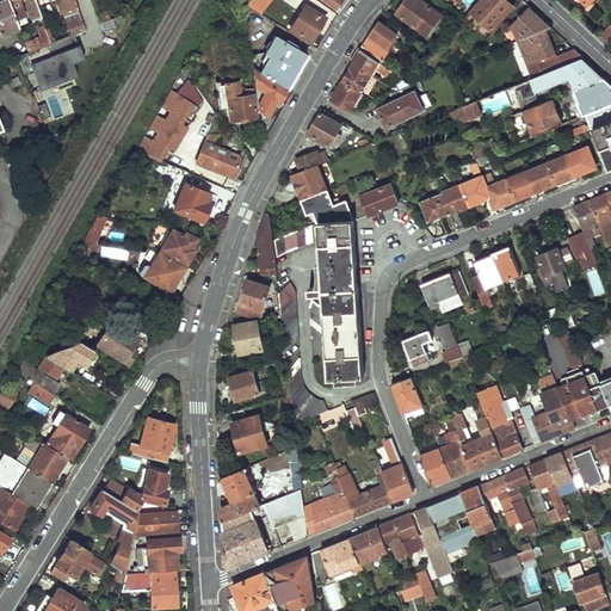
[(8,0),(0,0),(0,32),(18,26),(14,17),(8,0)]
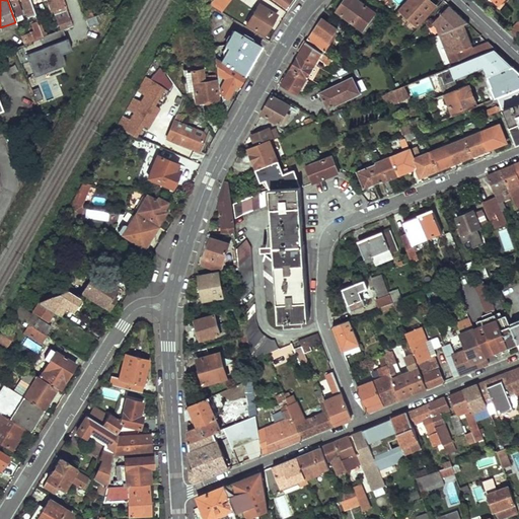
[(7,0),(12,14),(19,12),(14,0),(7,0)]
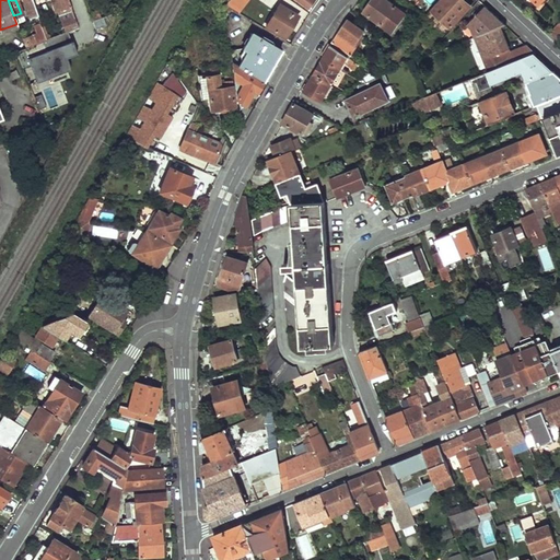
[(22,0),(28,18),(36,14),(31,0),(22,0)]
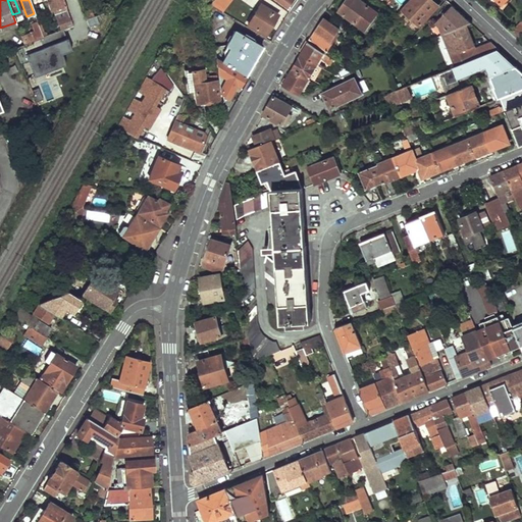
[(71,23),(62,0),(47,0),(50,9),(51,9),(58,30),(71,23)]
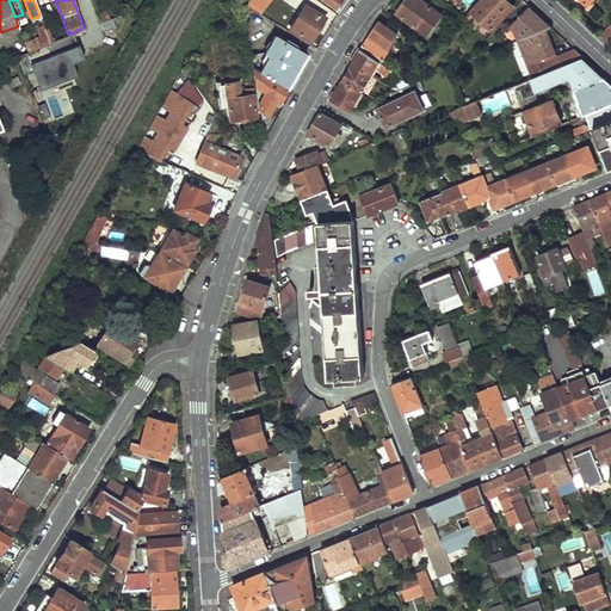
[(270,0),(250,0),(245,5),(260,13),(270,0)]
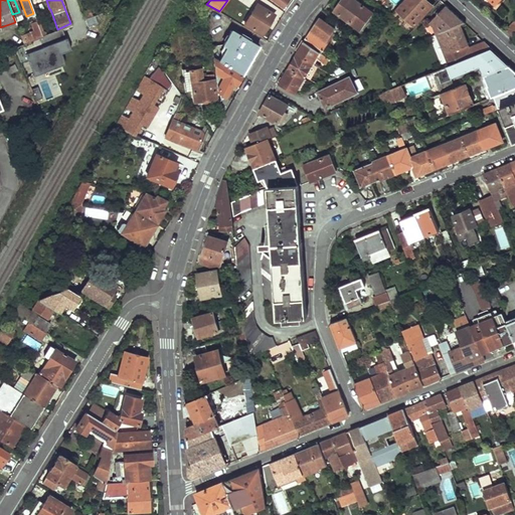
[(372,12),(356,0),(343,0),(335,11),(360,29),(372,12)]
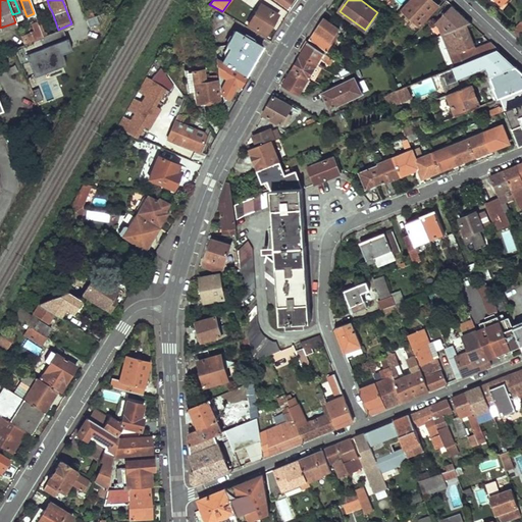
[(431,0),(413,0),(405,9),(422,24),(439,6),(431,0)]
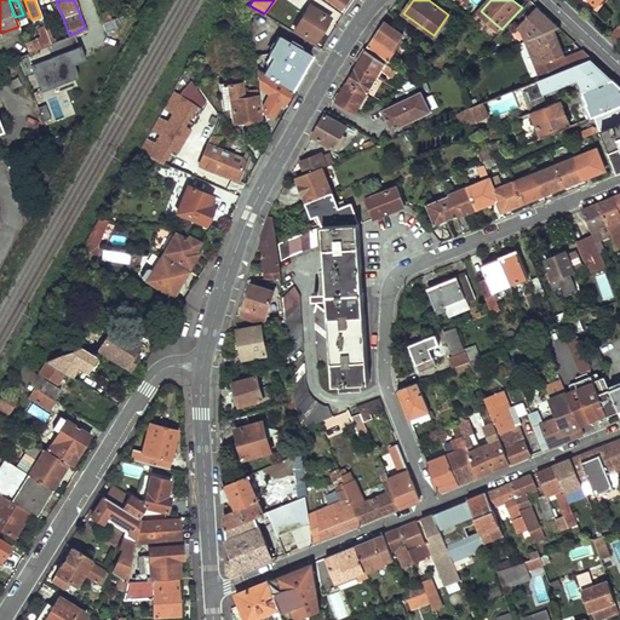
[(310,4),(296,28),(316,41),(331,18),(310,4)]
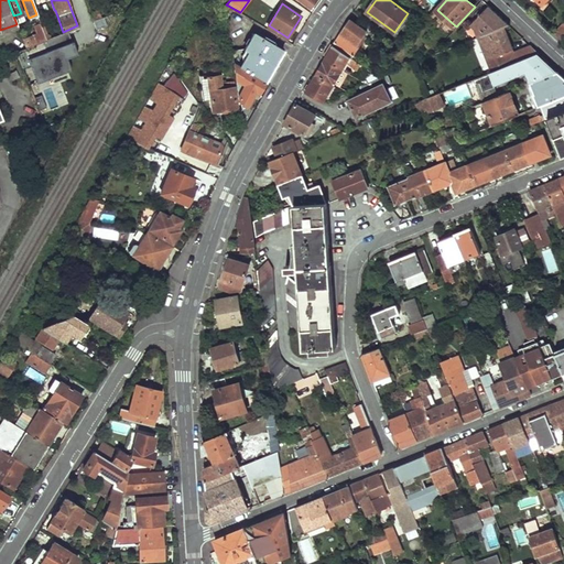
[(510,25),(490,6),(470,25),(481,36),(510,25)]
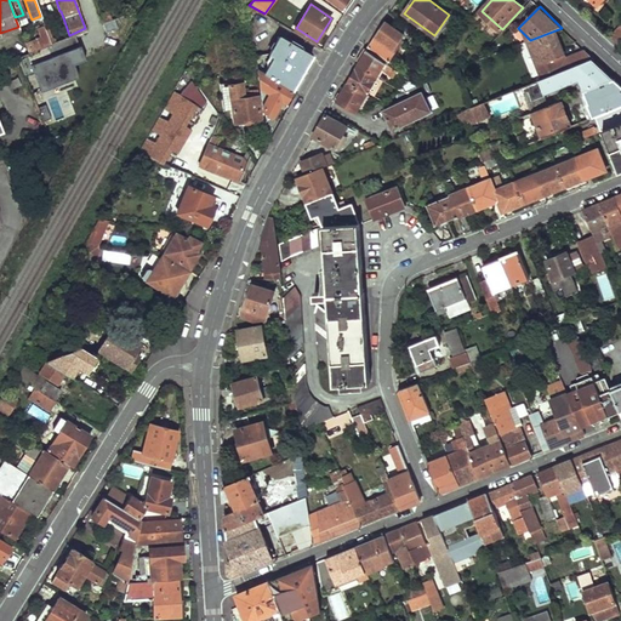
[(107,11),(100,13),(102,22),(110,18),(107,11)]
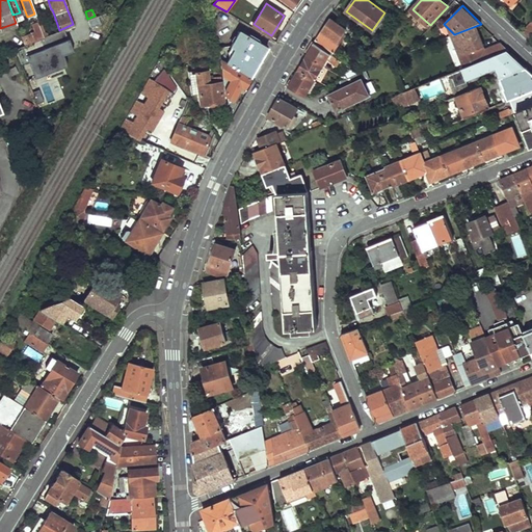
[(349,30),(333,18),(329,23),(316,42),(331,53),(333,54),(349,30)]
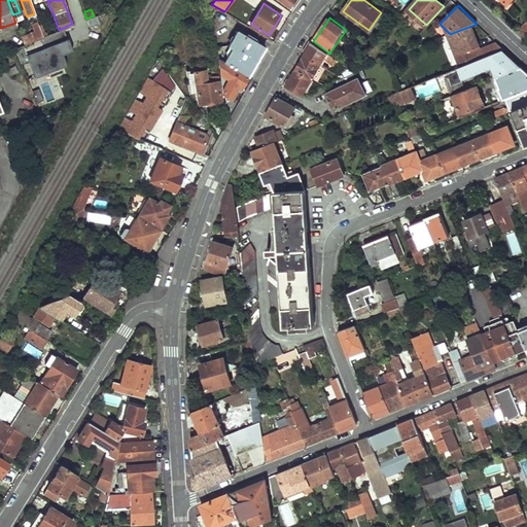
[(35,31),(30,33),(32,40),(42,36),(37,22),(33,24),(35,31)]
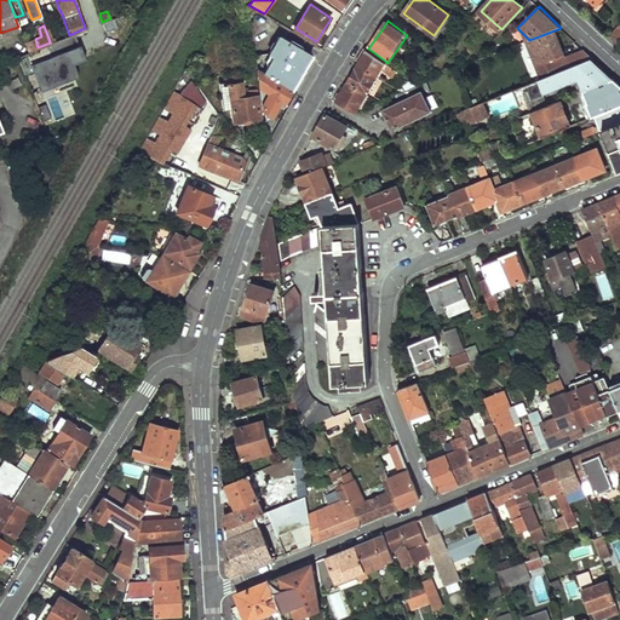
[(566,32),(561,28),(529,40),(527,40),(538,67),(541,64),(546,76),(593,58),(580,45),(573,49),(563,53),(556,36),(566,32)]
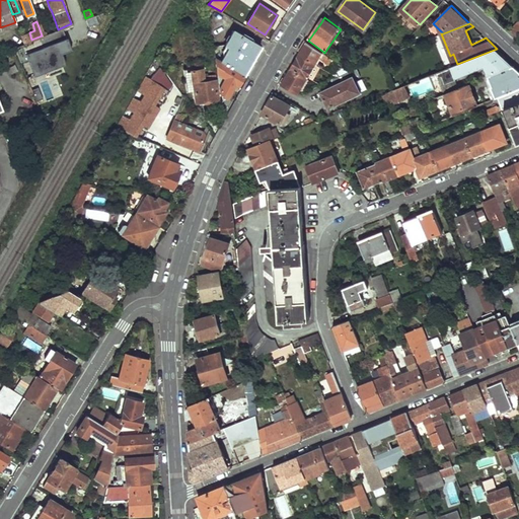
[(20,26),(16,27),(22,44),(31,40),(29,32),(24,34),(20,26)]
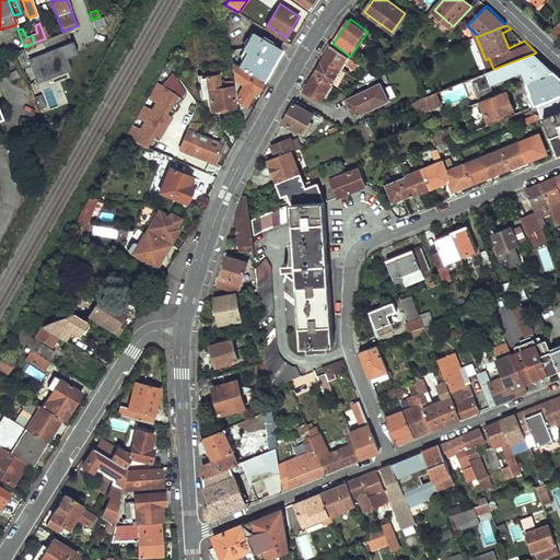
[(243,48),(230,49),(231,62),(263,81),(280,50),(252,33),(243,48)]
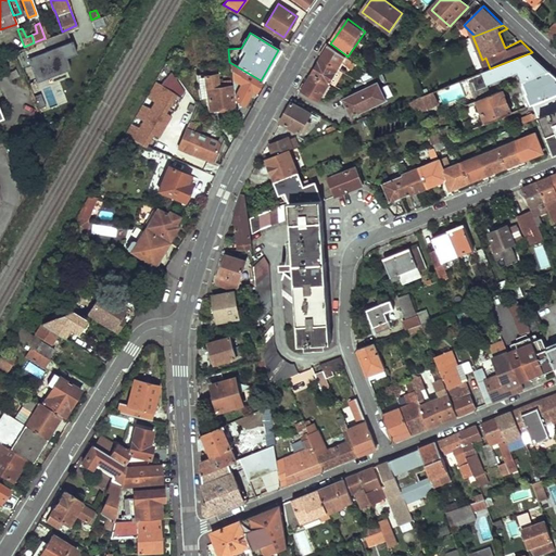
[(330,43),(328,41),(319,54),(323,57),(320,60),(338,68),(346,55),(330,43)]
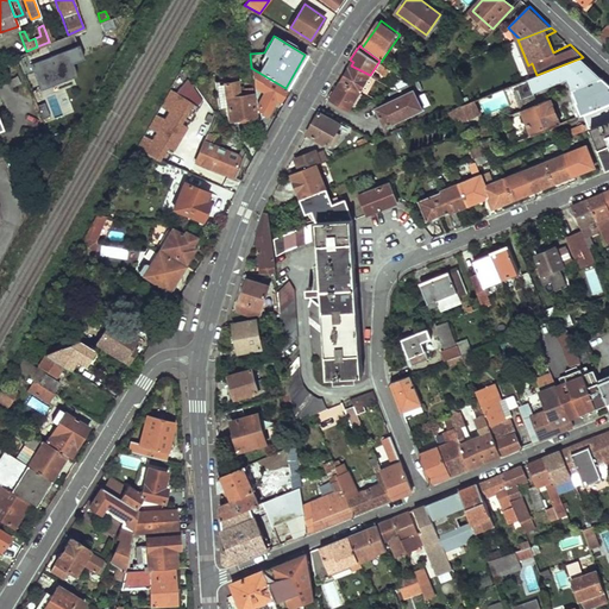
[(573,89),(602,77),(592,69),(594,67),(583,57),(537,75),(529,79),(534,93),(569,79),(573,89)]
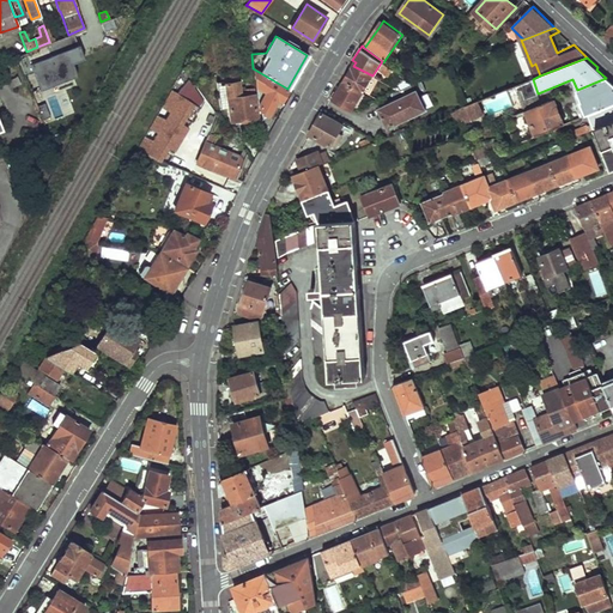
[(372,76),(353,66),(344,82),(363,92),(372,76)]
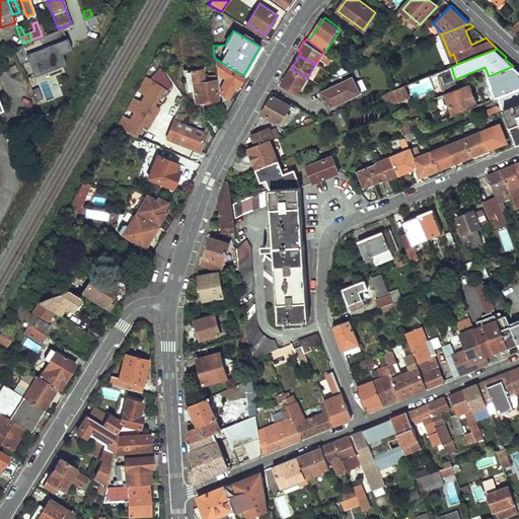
[(243,75),(214,58),(219,91),(227,95),(233,85),(235,87),(243,75)]
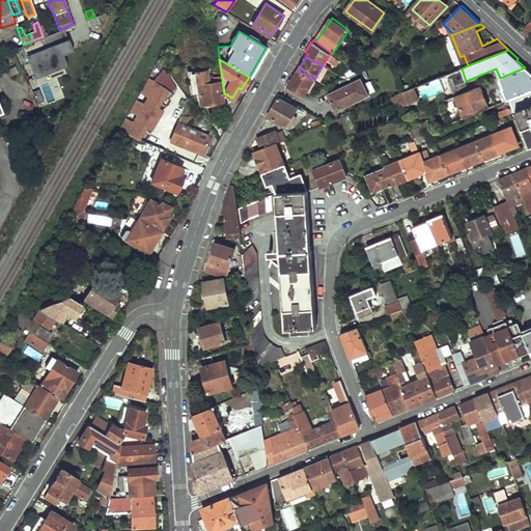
[(176,89),(157,65),(119,131),(145,142),(176,89)]
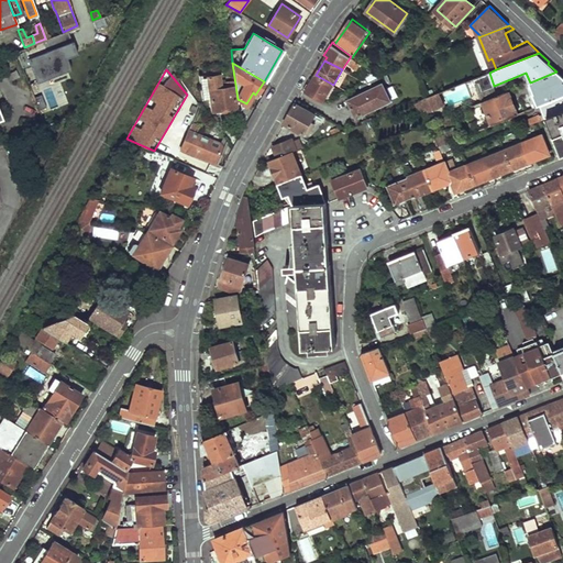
[(487,72),(473,77),(478,92),(493,88),(487,72)]
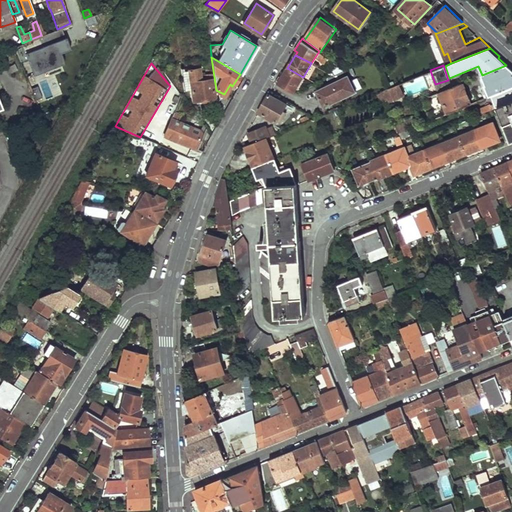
[(511,87),(511,70),(506,65),(482,75),(486,86),(480,88),(484,99),(511,87)]
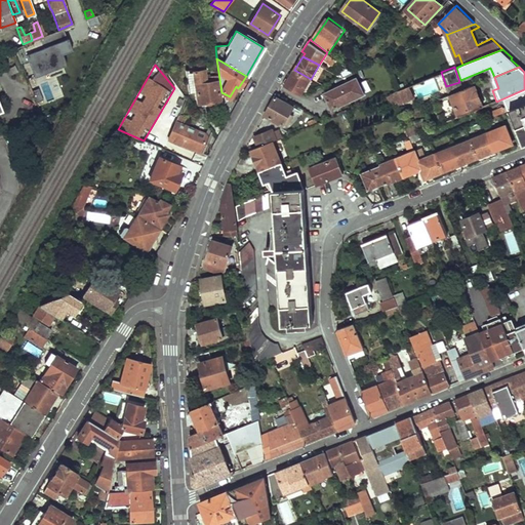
[(206,80),(204,69),(193,70),(186,71),(189,91),(196,90),(198,102),(219,98),(216,79),(206,80)]
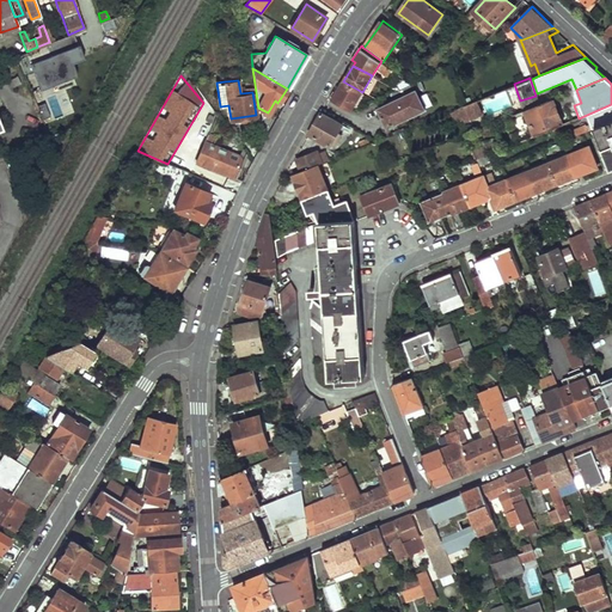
[(362,92),(343,81),(337,92),(334,91),(330,98),(350,111),(362,92)]
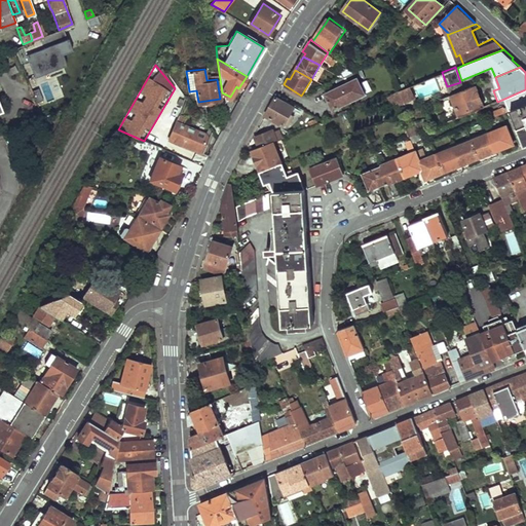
[(367,97),(357,70),(342,76),(345,85),(334,90),(327,94),(333,110),(367,97)]
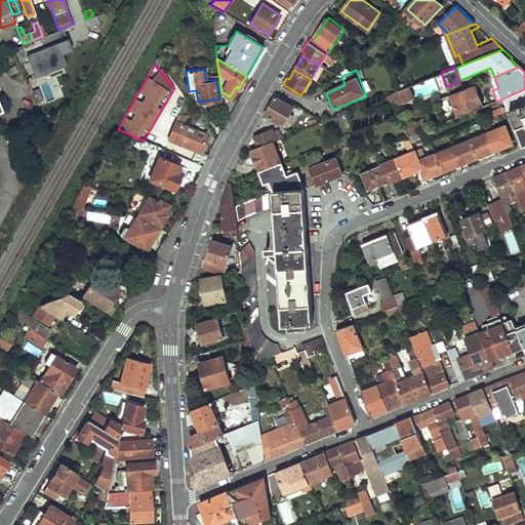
[(345,85),(341,76),(330,82),(333,90),(345,85)]
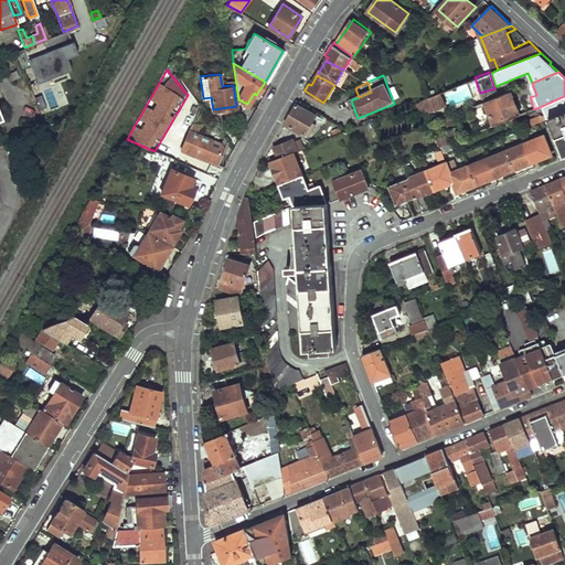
[(518,116),(509,92),(482,103),(492,126),(518,116)]
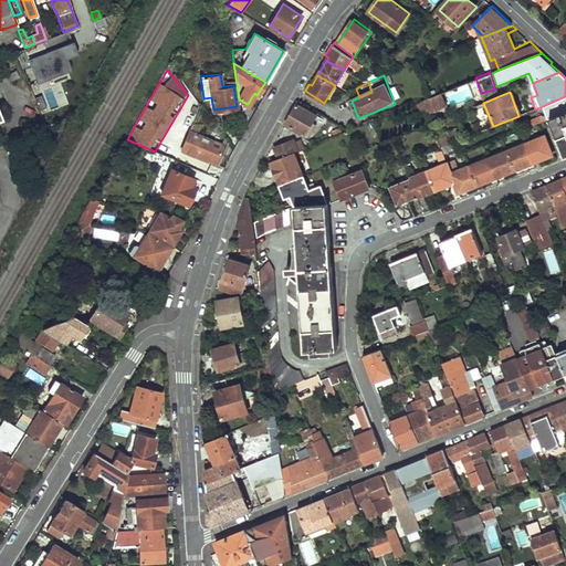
[(441,93),(421,101),(427,113),(447,105),(441,93)]
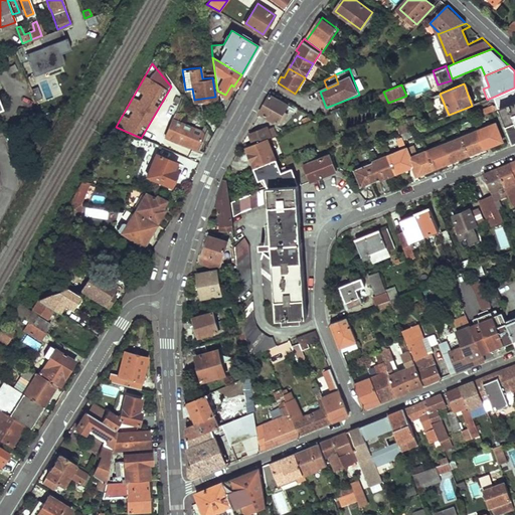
[(32,91),(36,101),(42,98),(38,88),(32,91)]
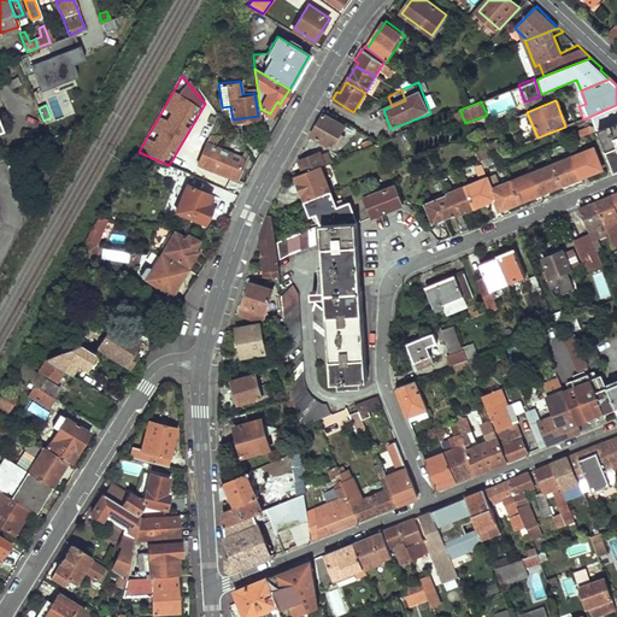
[(616,122),(616,109),(594,119),(597,124),(571,135),(574,140),(600,129),(616,122)]
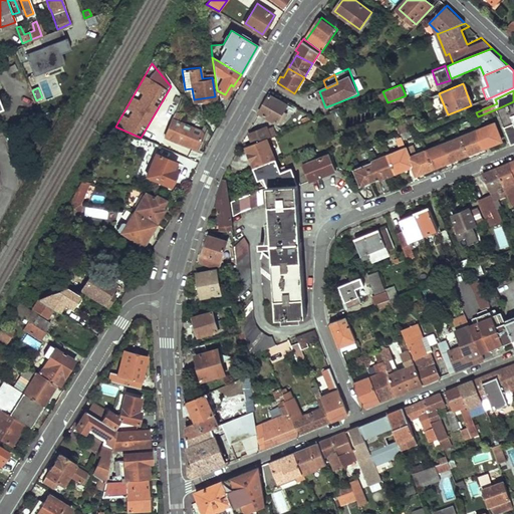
[(288,105),(270,94),(259,112),(278,123),(288,105)]
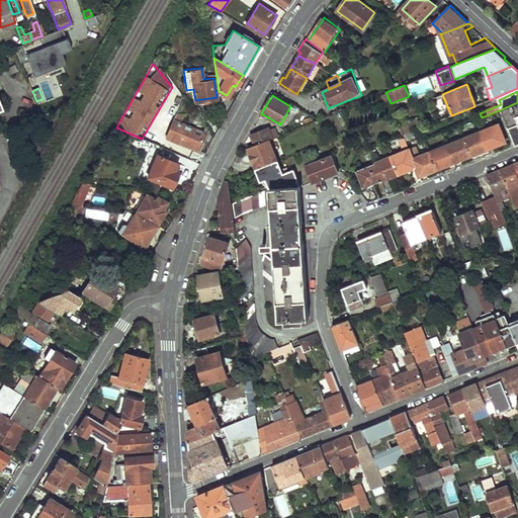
[(517,102),(504,108),(517,143),(517,102)]
